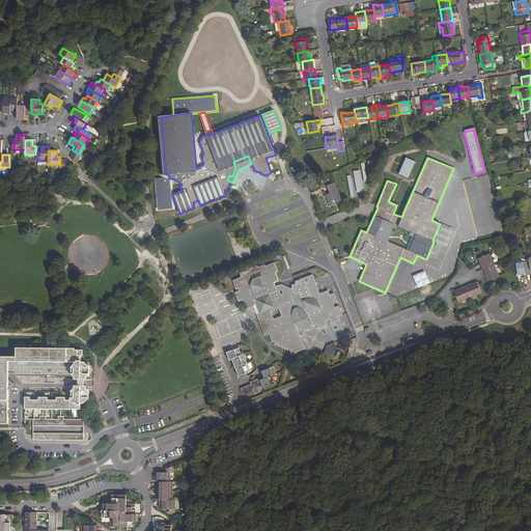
[(404,158),(397,174),(408,178),(414,162),(404,158)]
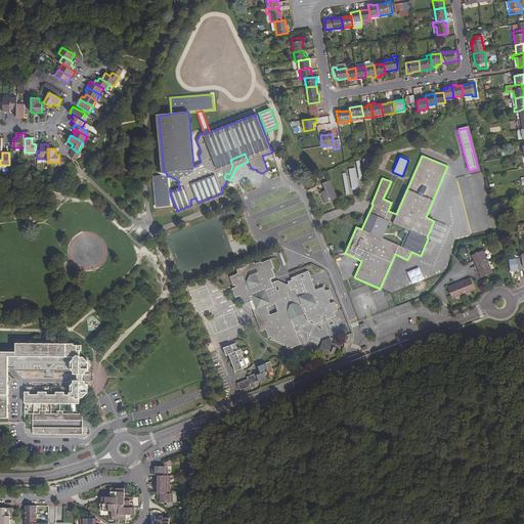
[(358,189),(354,168),(348,169),(352,190),(358,189)]
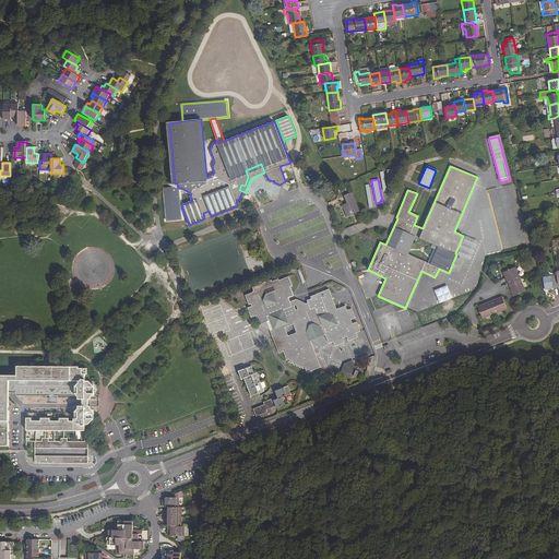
[(165,222),(182,221),(181,206),(181,205),(182,204),(181,188),(178,188),(164,189),(165,222)]
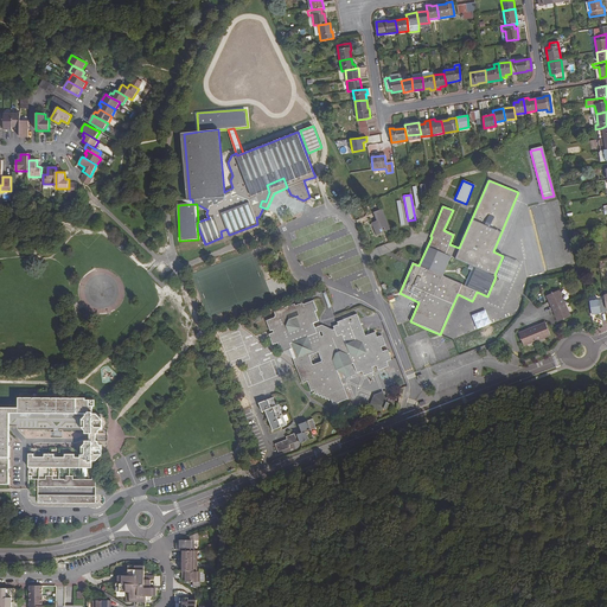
[(389,230),(382,210),(372,213),(376,221),(370,223),(375,235),(381,234),(379,230),(383,228),(384,231),(389,230)]
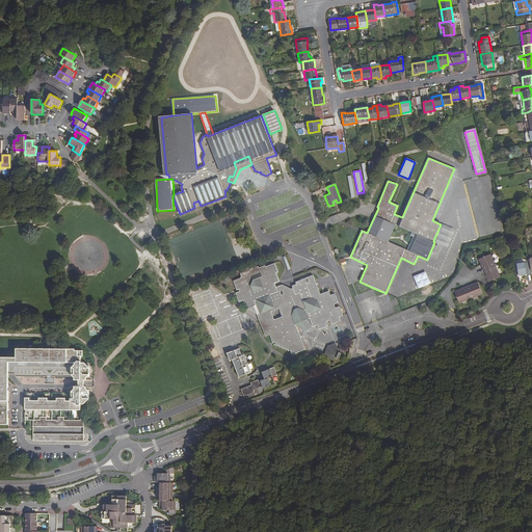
[(442,224),(434,243),(447,248),(454,230),(442,224)]
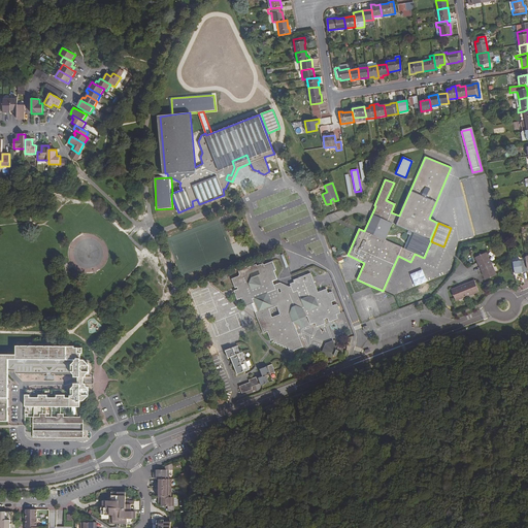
[(491,264),(486,253),(474,258),(476,263),(479,262),(484,273),(483,274),(485,281),(496,274),(491,264)]
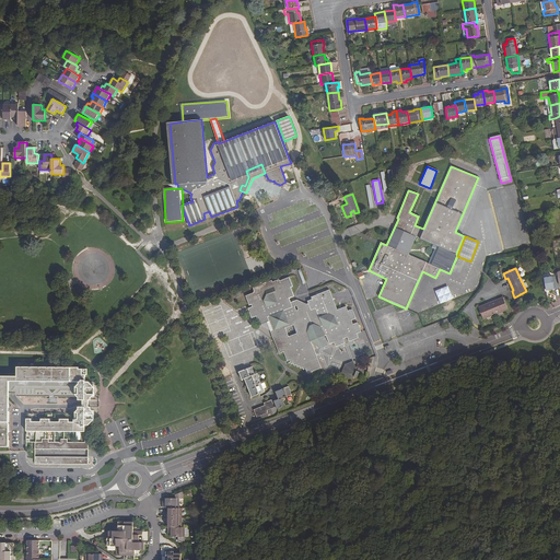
[(559,288),(559,284),(558,279),(552,280),(551,277),(544,278),(546,290),(559,288)]
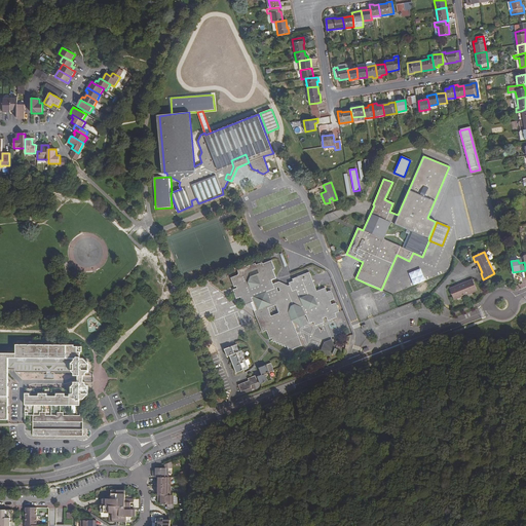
[(247,266),(236,270),(238,274),(237,276),(231,278),(234,288),(236,287),(239,286),(239,288),(237,289),(233,291),(236,299),(240,298),(243,306),(253,302),(255,302),(258,310),(256,310),(258,315),(256,315),(263,333),(267,331),(271,339),(273,339),(274,343),(276,342),(277,344),(279,343),(280,345),(283,344),(284,346),(286,345),(287,348),(289,347),(290,351),(302,346),(293,323),(293,321),(298,318),(303,321),(304,316),(307,315),(310,324),(313,323),(315,327),(325,323),(323,318),(327,317),(328,322),(337,318),(336,314),(339,312),(336,304),(332,305),(331,301),(334,300),(330,291),(327,292),(325,289),(316,292),(314,286),(311,285),(309,280),(311,278),(310,276),(309,272),(292,278),(293,280),(289,283),(290,285),(291,288),(280,291),(278,292),(276,288),(275,288),(273,285),(272,280),(276,278),(273,270),(274,269),(271,261),(262,264),(256,266),(255,264),(247,268),(247,266)]
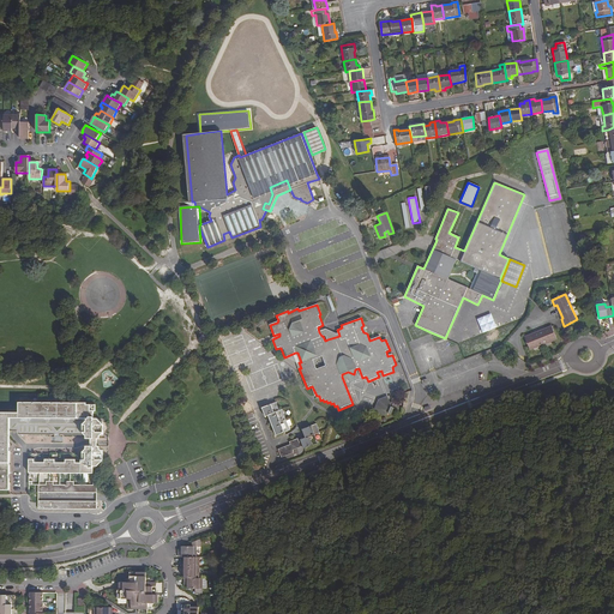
[(492,314),(477,319),(482,333),(497,329),(492,314)]
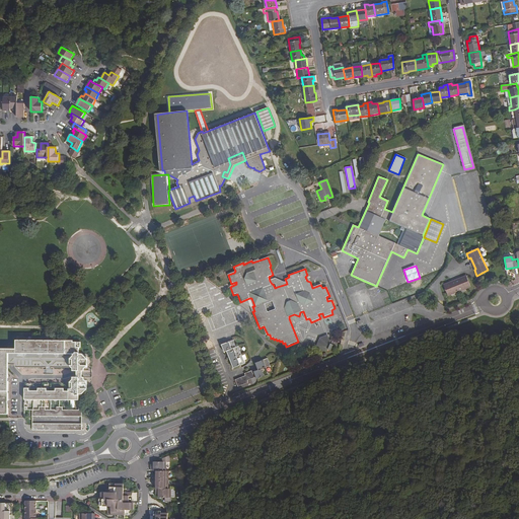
[(448,283),(443,285),(447,295),(469,286),(465,276),(460,278),(460,280),(449,285),(448,283)]
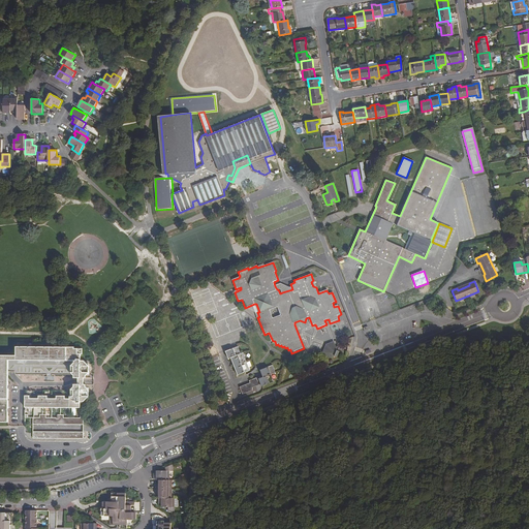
[(281,283),(275,286),(277,289),(278,289),(280,289),(282,292),(292,289),(291,286),(290,286),(281,283)]
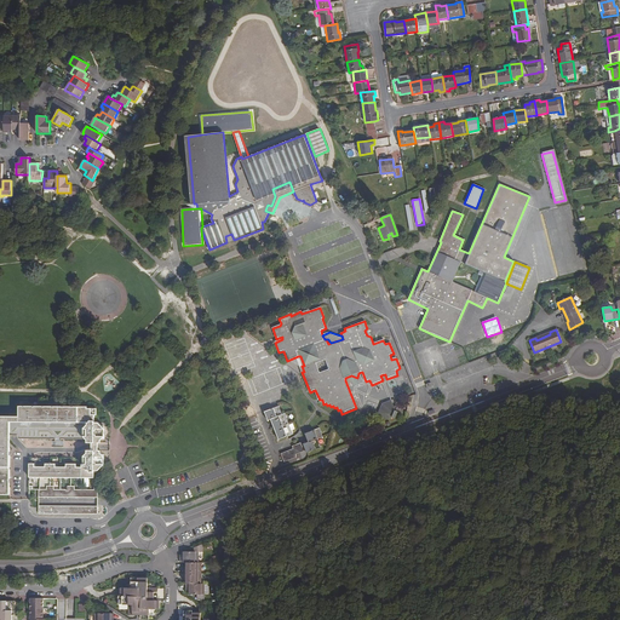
[(298,356),(287,361),(299,367),(302,372),(304,372),(302,366),(304,366),(300,356),(298,356)]
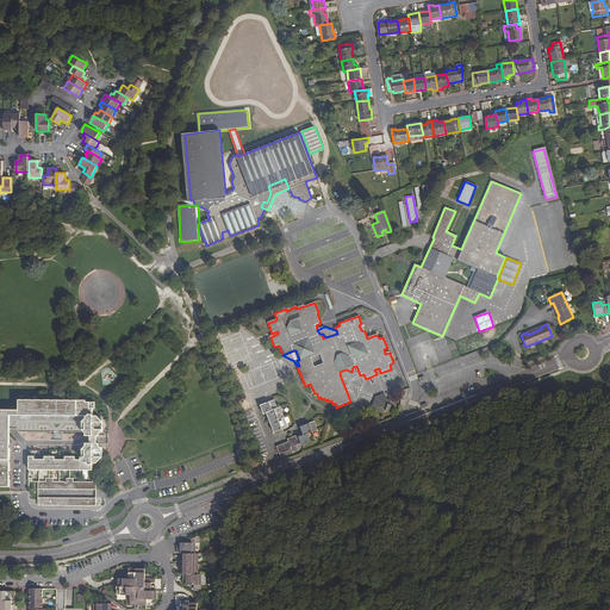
[(377,397),(372,405),(375,414),(383,411),(384,412),(385,410),(386,410),(388,411),(391,405),(388,404),(384,393),(377,397)]
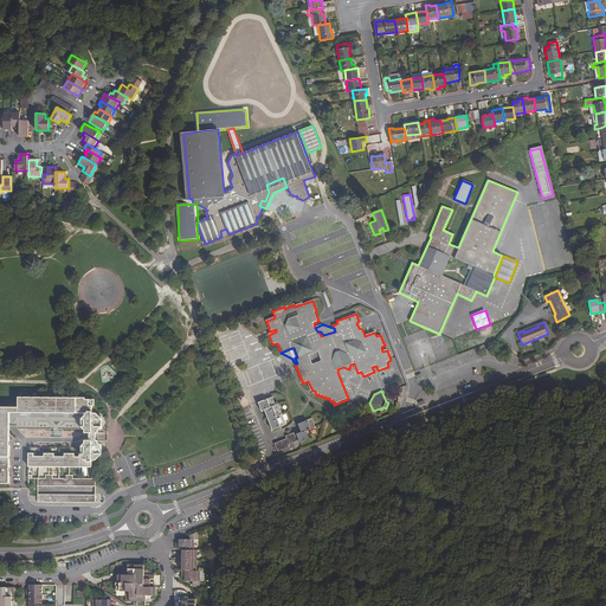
[(0,482),(8,483),(10,425),(12,425),(17,425),(17,427),(19,429),(25,429),(32,429),(38,429),(44,429),(51,429),(85,430),(85,432),(90,432),(96,433),(98,432),(98,431),(102,427),(102,419),(96,413),(92,413),(92,405),(89,405),(89,399),(85,399),(85,398),(19,397),(19,399),(13,399),(13,405),(10,405),(10,407),(0,406),(0,482)]
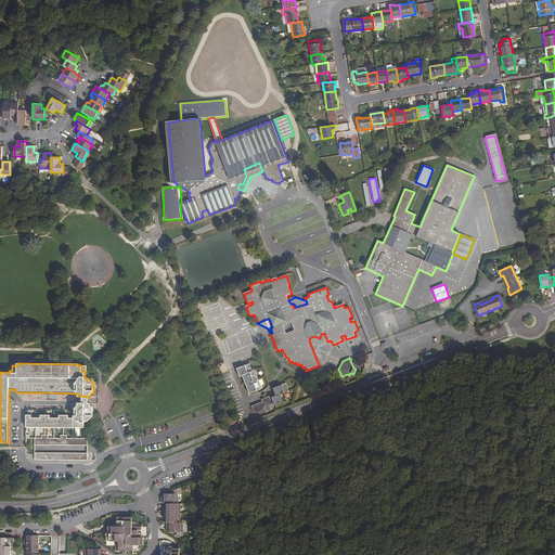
[(249,364),(237,369),(240,376),(243,375),(249,394),(262,388),(255,371),(253,371),(249,364)]
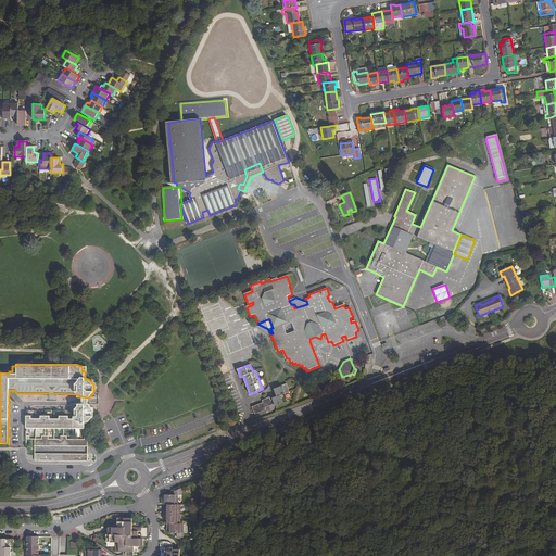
[(276,396),(273,399),(273,400),(275,404),(275,406),(287,402),(285,394),(289,392),(286,384),(274,389),(276,396)]
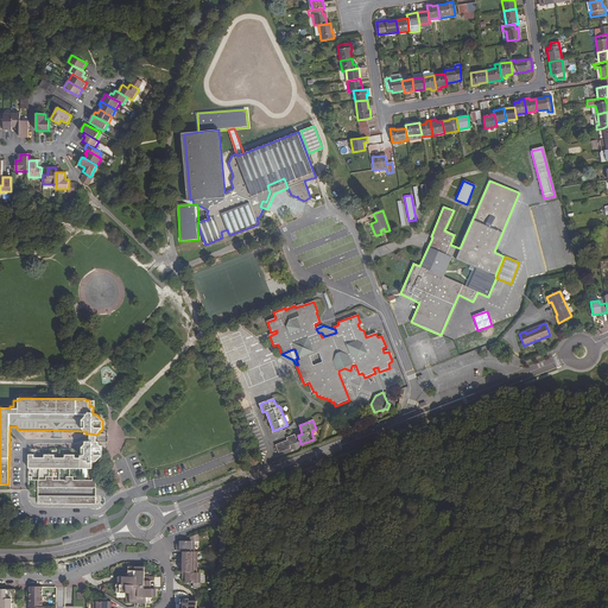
[(286,441),(276,445),(279,453),(290,449),(290,445),(297,443),(296,438),(293,435),(286,438),(286,441)]
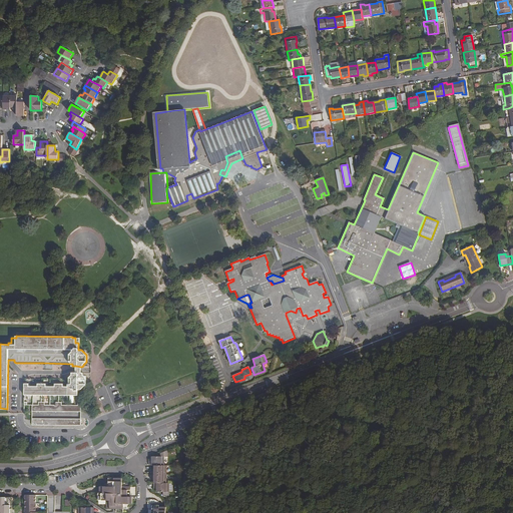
[(24,384),(24,395),(58,395),(78,396),(78,391),(79,391),(79,390),(80,390),(86,384),(86,378),(83,375),(83,373),(80,373),(76,373),(72,373),(72,375),(69,378),(69,381),(69,384),(68,384),(67,384),(67,387),(65,387),(63,387),(63,384),(55,384),(55,387),(52,387),(48,387),(45,387),(45,384),(38,384),(38,387),(35,387),(31,387),(28,387),(28,384),(24,384)]
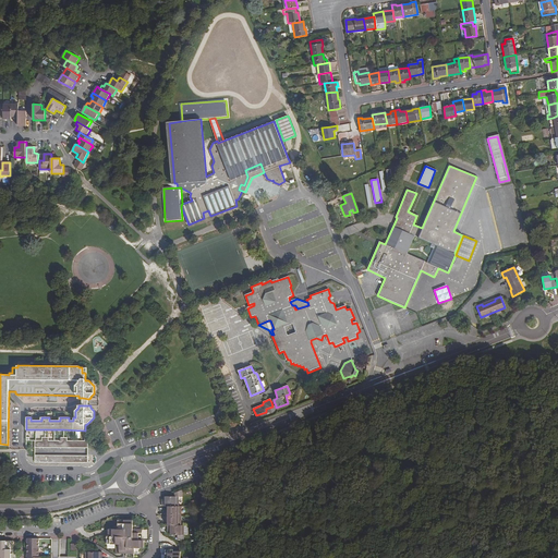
[(162,502),(162,506),(168,506),(179,506),(179,497),(182,497),(182,490),(174,493),(174,497),(165,497),(165,500),(162,500),(162,502)]
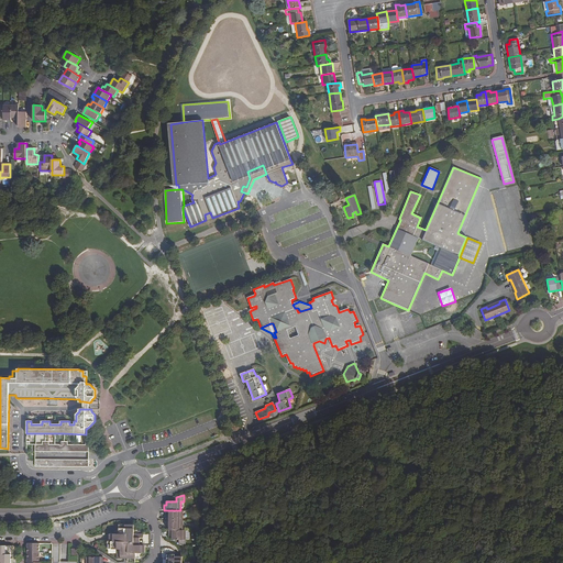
[(166,518),(166,520),(183,520),(183,511),(180,510),(169,510),(169,514),(166,515),(166,518)]
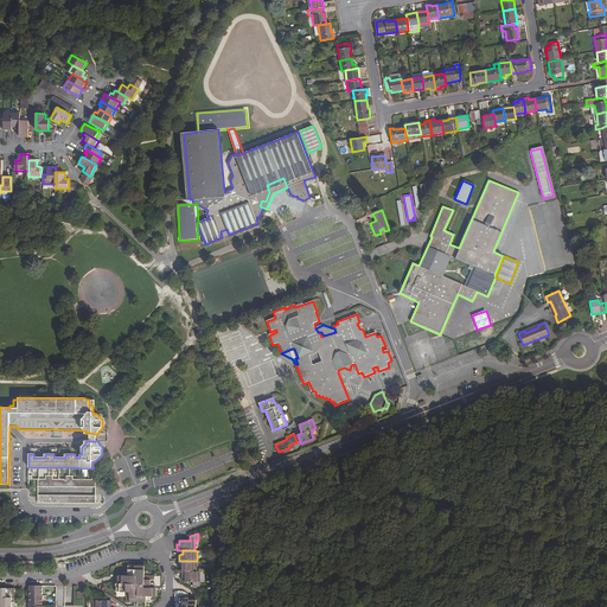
[(183,568),(183,572),(197,572),(197,561),(179,561),(179,566),(179,568),(183,568)]
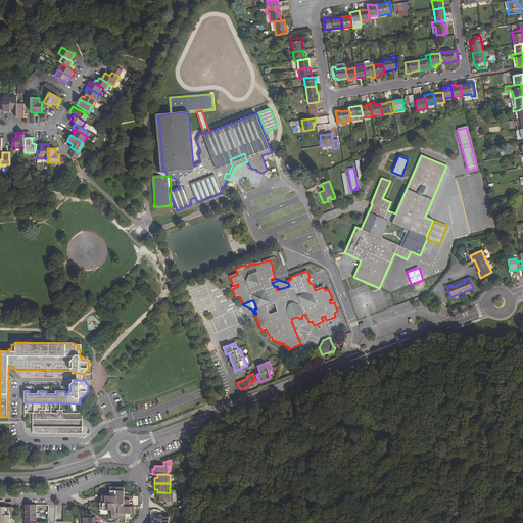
[(119,519),(119,522),(126,522),(126,514),(135,514),(135,506),(133,506),(133,503),(133,495),(125,495),(125,487),(110,487),(110,495),(102,495),(102,500),(102,502),(100,502),(100,510),(108,510),(108,519),(117,519),(119,519)]
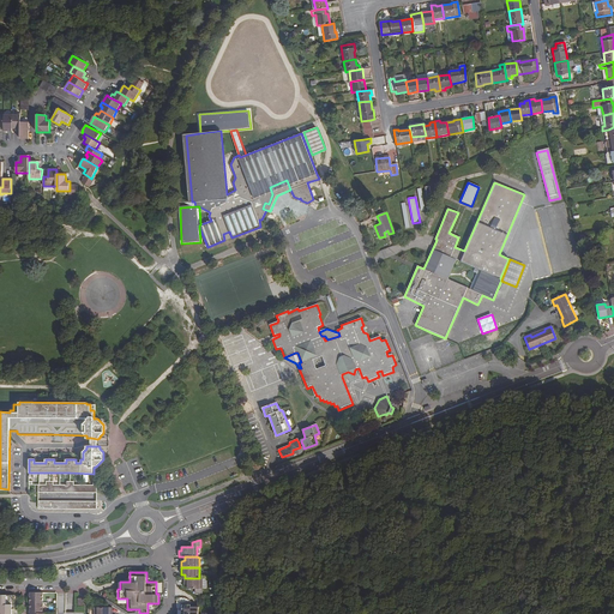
[(187,585),(187,589),(193,589),(203,589),(203,578),(199,578),(185,578),(185,582),(185,584),(187,585)]
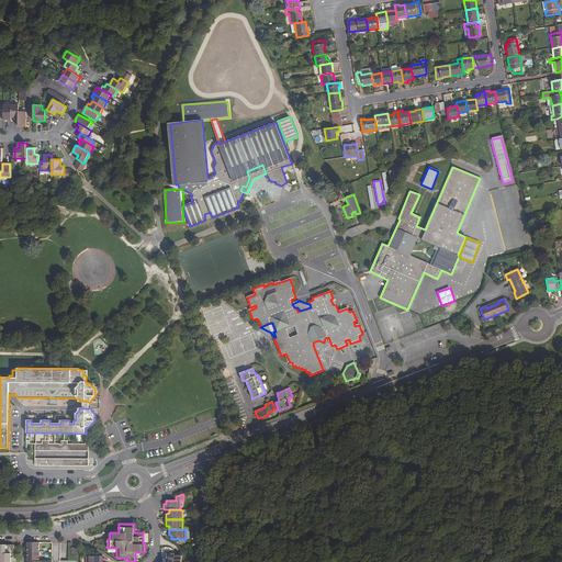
[(27,548),(27,552),(38,552),(40,543),(27,542),(27,548)]
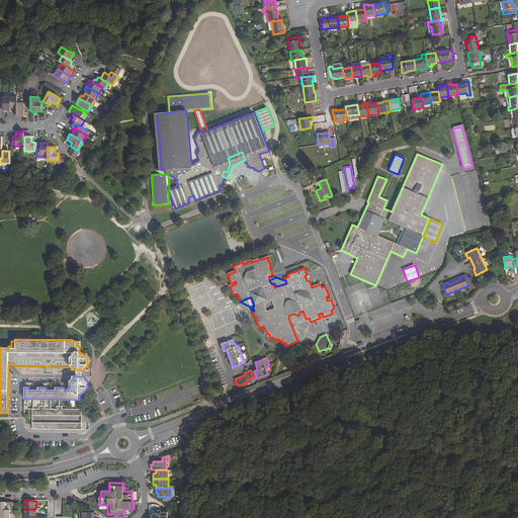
[(0,517),(9,517),(10,514),(12,513),(12,502),(0,502),(0,510),(1,511),(1,517),(0,517)]
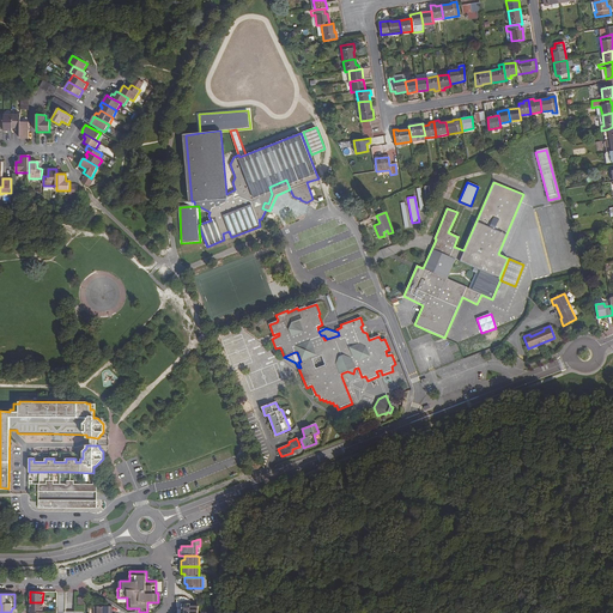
[(30,607),(30,612),(31,612),(42,612),(42,602),(30,602),(30,607)]
